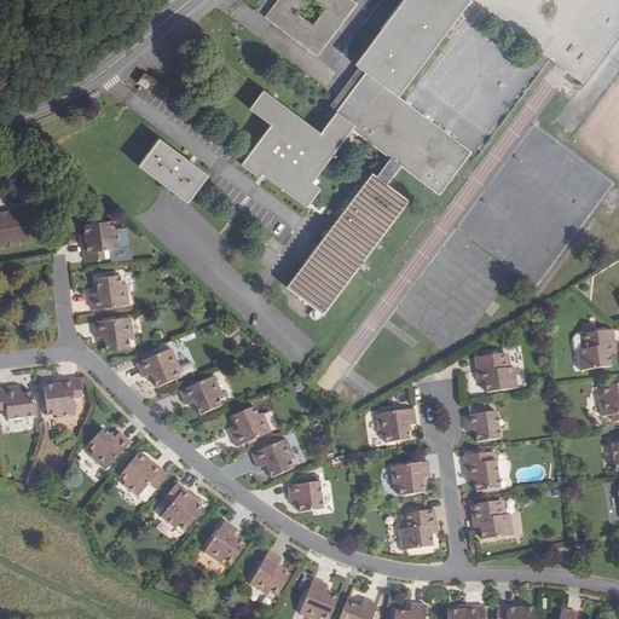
[(401,0),(354,64),(365,73),(319,133),(264,90),(249,109),(270,125),(241,165),(260,179),(262,174),(306,208),(308,206),(320,214),(324,208),(312,200),(320,187),(312,181),(351,129),(389,158),(376,175),(372,173),(287,288),(323,314),(408,201),(386,184),(399,166),(439,196),(472,152),(398,96),(468,0),(401,0)]
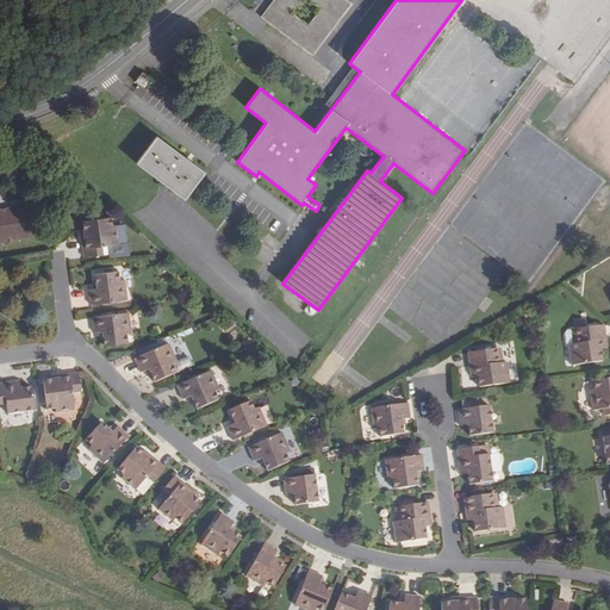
[(312,55),(350,4),(344,0),(273,0),(261,17),(312,55)]
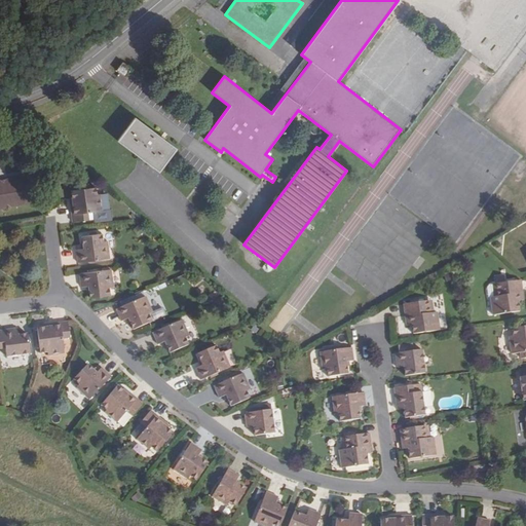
[(122,63),(117,71),(120,73),(125,77),(132,69),(122,63)]
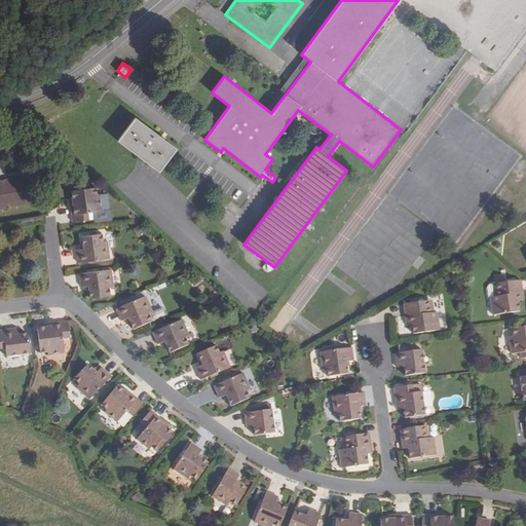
[(158,172),(177,149),(134,118),(117,141),(158,172)]
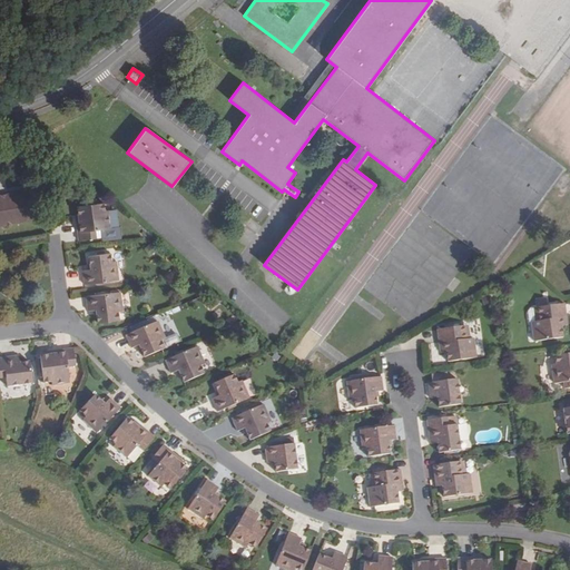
[(0,232),(39,226),(31,184),(0,189),(0,232)]
